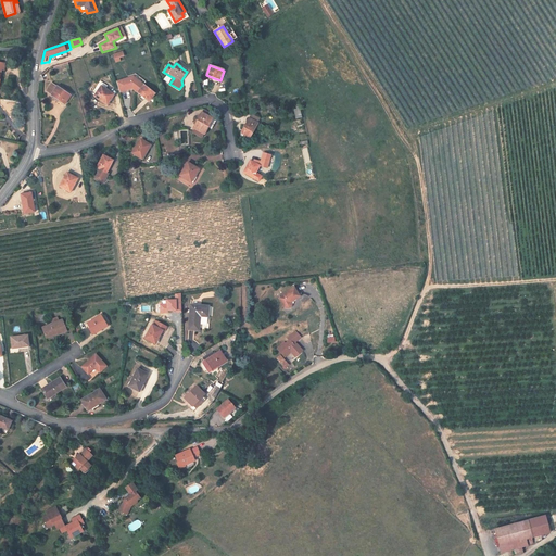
[(65,104),(71,96),(52,83),(48,88),(53,92),(51,95),(51,96),(65,104)]
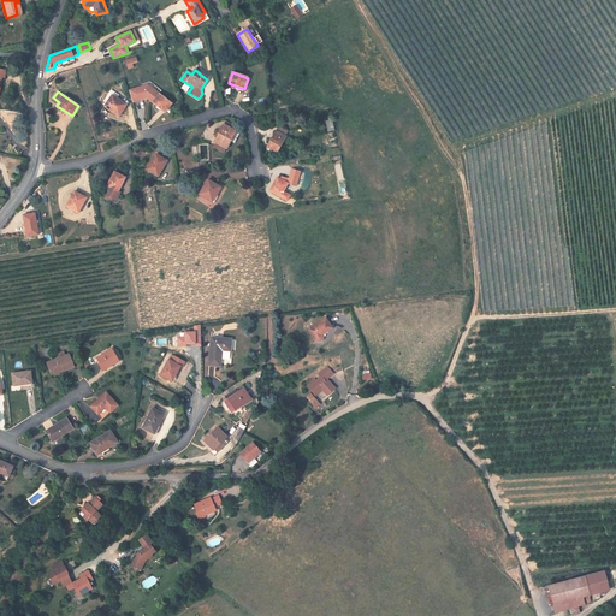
[(172,104),(159,94),(153,102),(165,113),(172,104)]
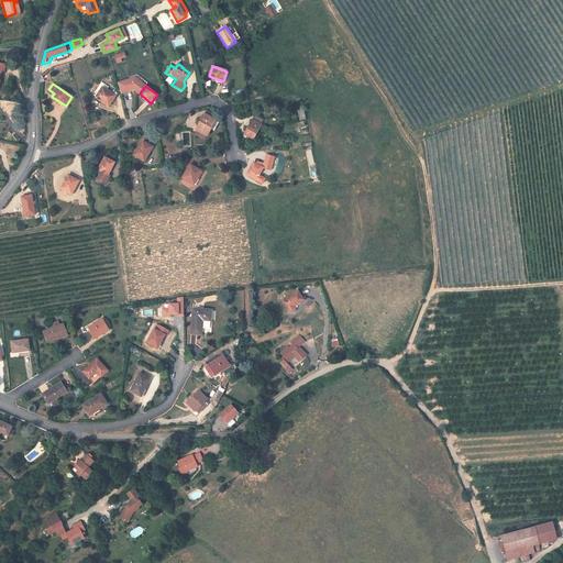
[(102,88),(96,97),(109,106),(116,96),(107,90),(102,88)]
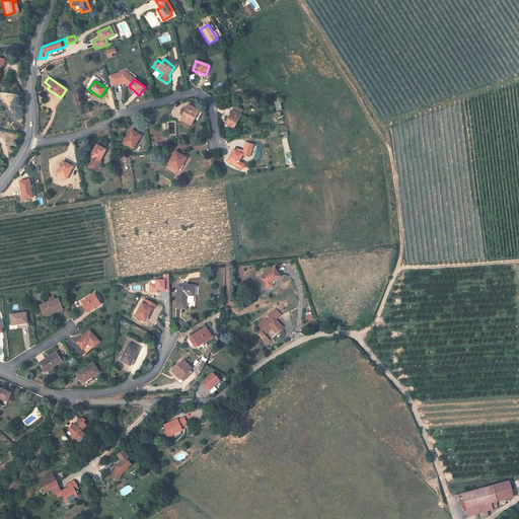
[(195,120),(199,110),(198,110),(189,105),(180,120),(182,121),(190,125),(191,126),(195,120)]
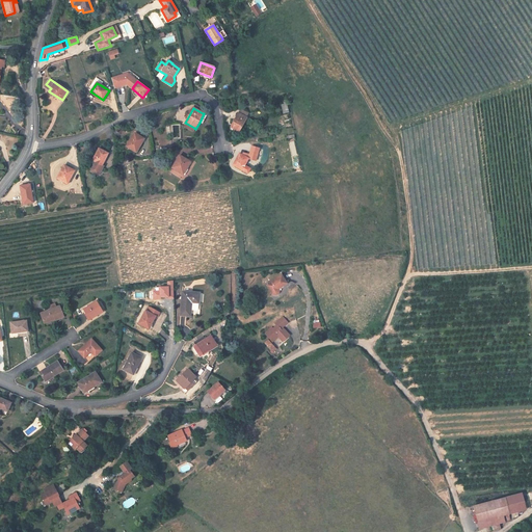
[(240,109),(238,113),(246,117),(249,114),(240,109)]
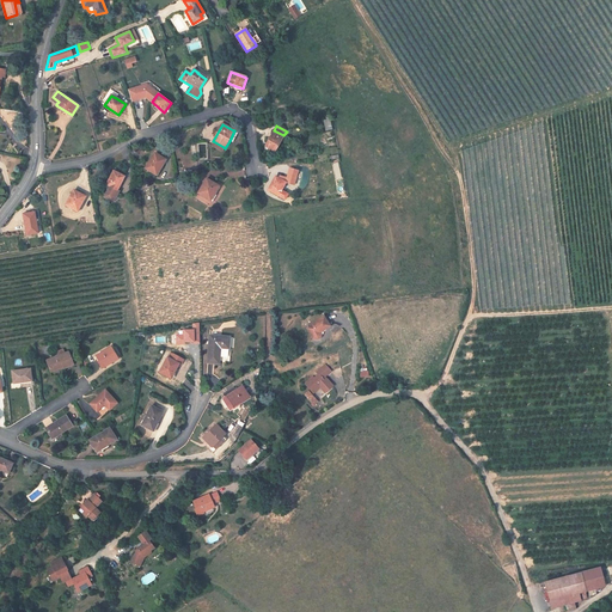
[(274,130),(265,147),(275,152),(281,140),(283,135),(274,130)]
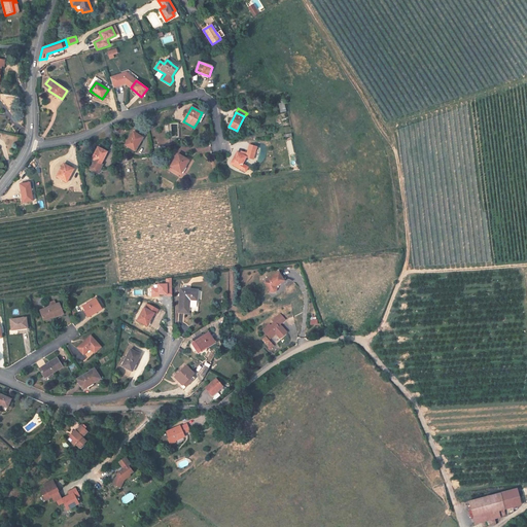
[(143,138),(133,132),(126,145),(136,151),(140,145),(139,144),(143,138)]
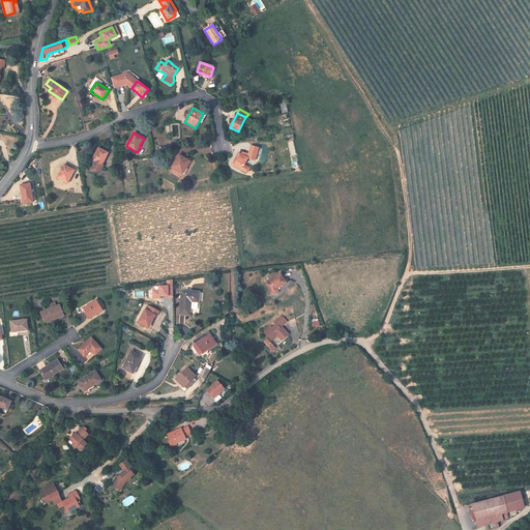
[(108,153),(98,148),(92,160),(95,162),(90,171),(97,175),(102,165),(101,165),(104,160),(108,153)]
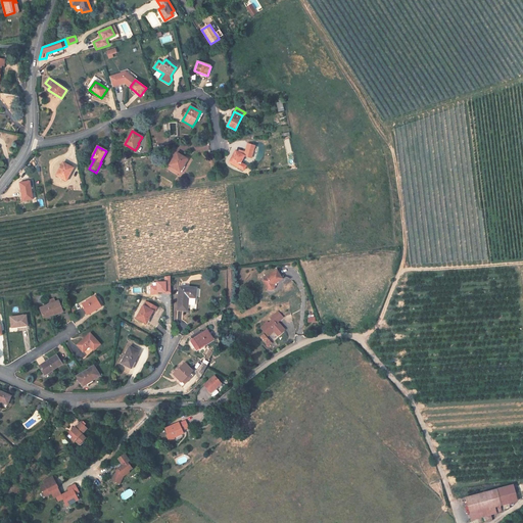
[(235,151),(229,162),(243,170),(245,165),(240,163),(244,155),(235,151)]
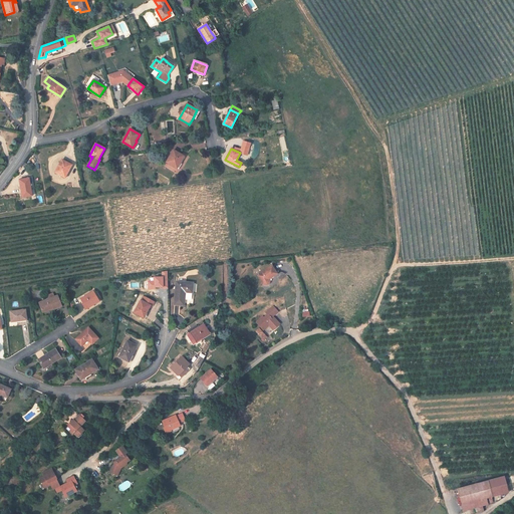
[(174,151),(167,163),(177,169),(184,157),(174,151)]
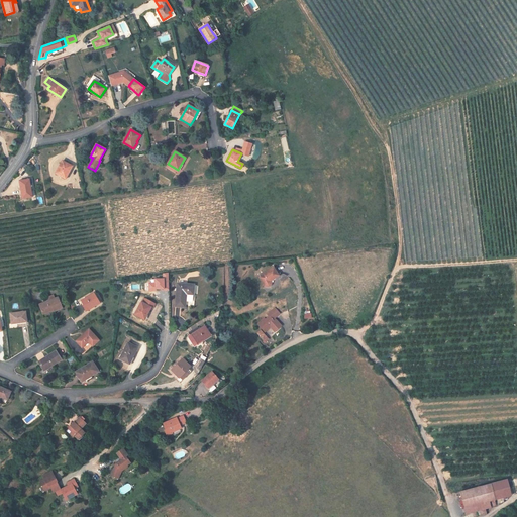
[(67,175),(68,175),(73,166),(63,161),(56,174),(65,179),(67,175)]
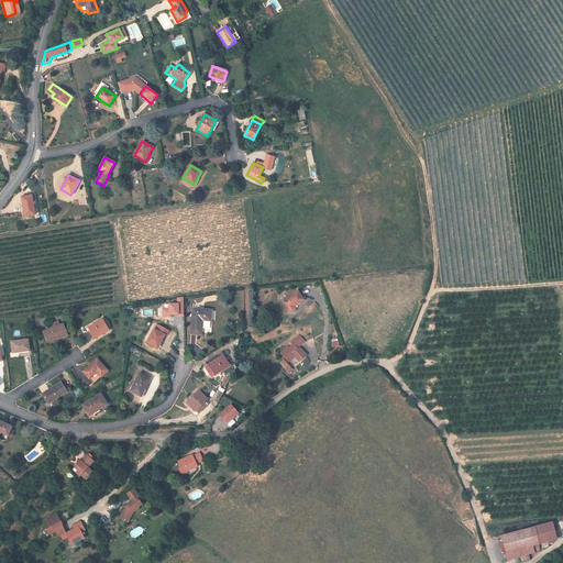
[(35,214),(32,196),(21,197),(24,217),(35,214)]
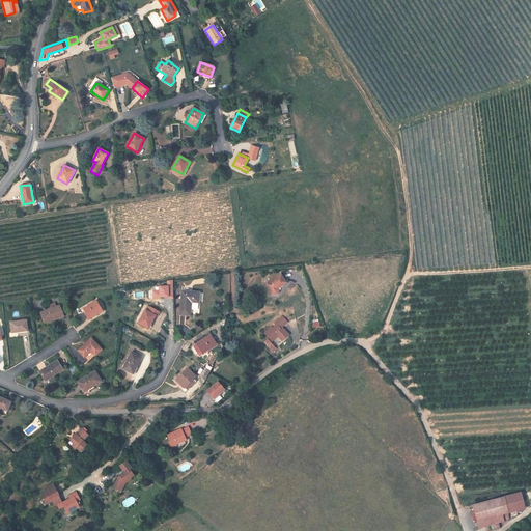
[(278,289),(278,288),(286,283),(281,275),(266,284),(272,292),(272,294),(273,294),(273,295),(274,295),(275,295),(276,295),(277,294),(278,292),(278,291),(278,290),(278,289)]
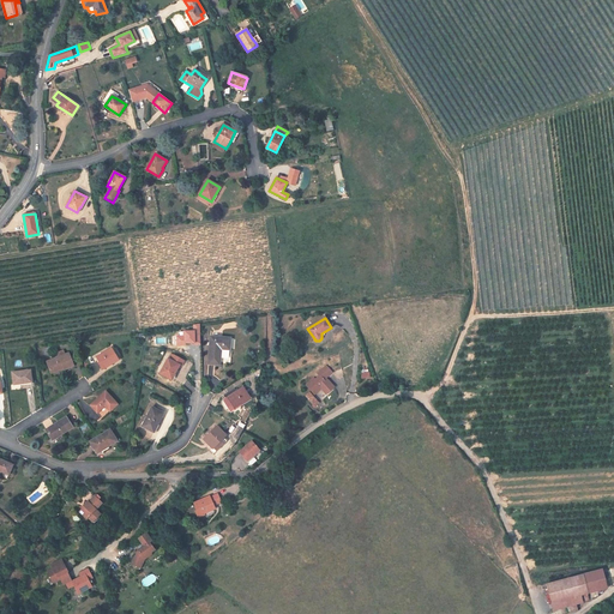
[(230,338),(210,337),(209,365),(220,365),(221,349),(229,350),(230,338)]
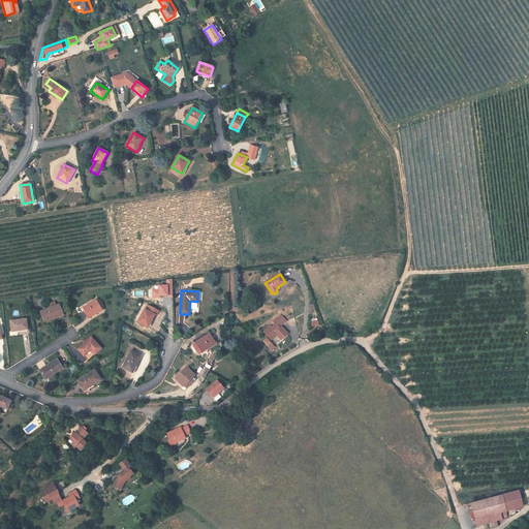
[(96,300),(83,308),(86,312),(85,313),(88,319),(102,310),(96,300)]
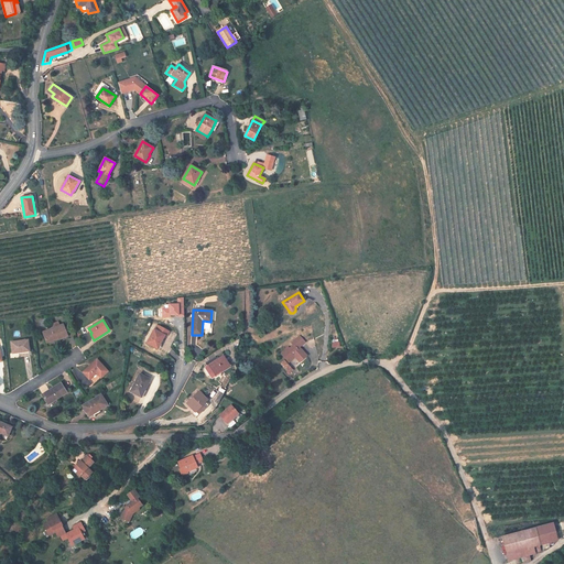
[(60,326),(54,328),(43,333),(46,343),(53,340),(52,339),(57,337),(58,339),(67,336),(63,325),(60,326)]
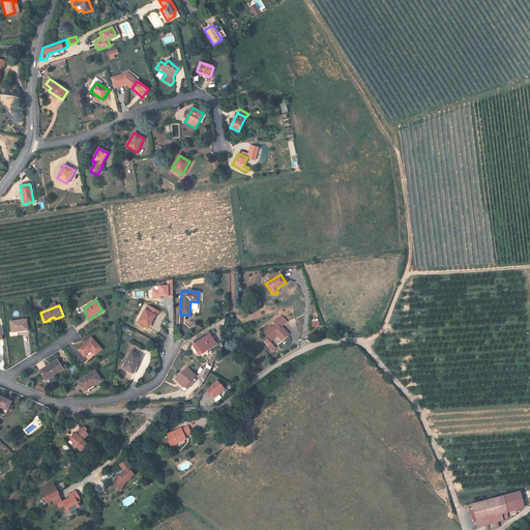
[(147,305),(138,322),(148,327),(155,315),(156,316),(158,312),(147,305)]
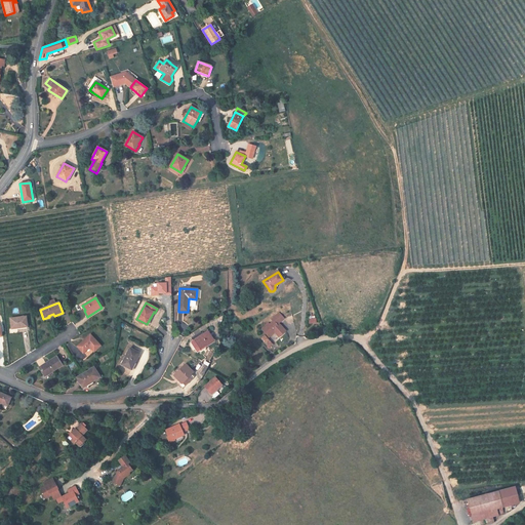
[(275,332),(279,337),(286,331),(280,325),(278,326),(277,325),(279,323),(284,318),(279,313),(272,319),(274,321),(270,324),(269,323),(261,329),(269,337),(275,332)]
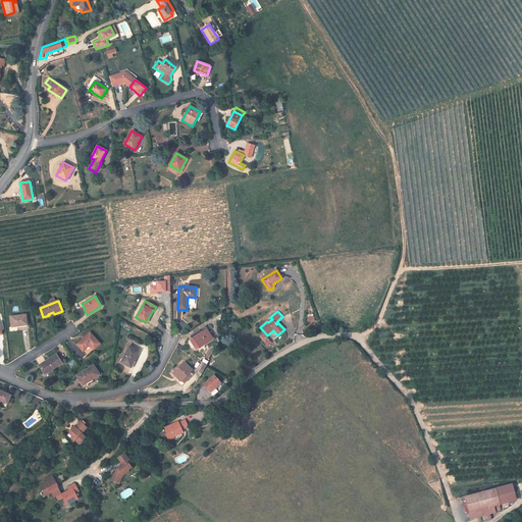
[(10,317),(11,327),(20,326),(20,324),(27,323),(25,315),(10,317)]
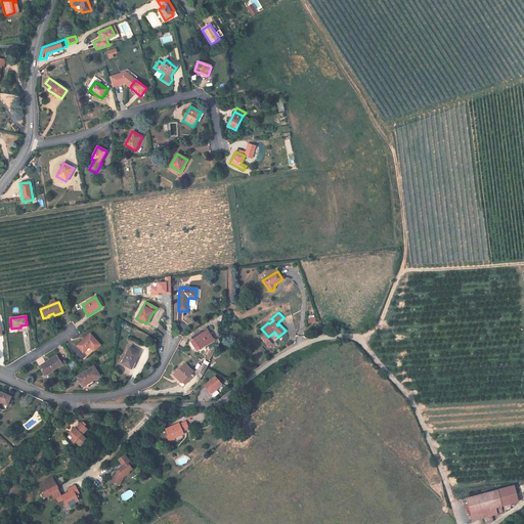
[(192,340),(190,341),(197,351),(212,341),(207,333),(203,335),(202,334),(198,337),(198,336),(191,339),(192,340)]
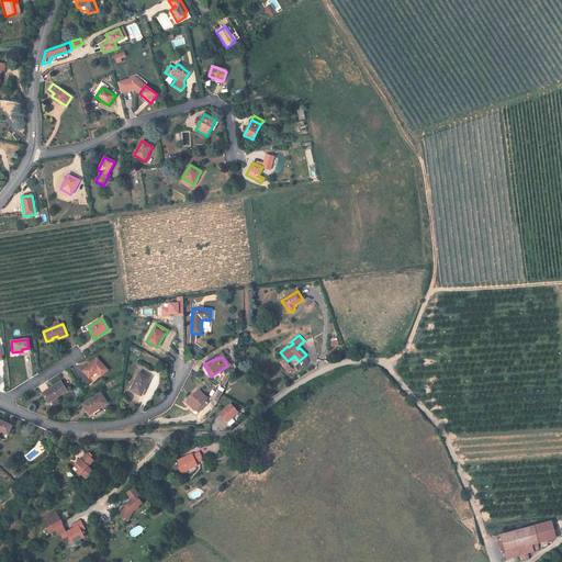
[(108,370),(97,358),(82,371),(93,383),(108,370)]
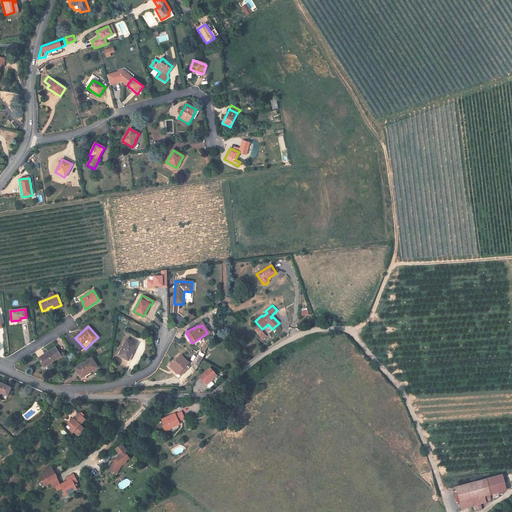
[(266,336),(258,327),(255,330),(263,339),(266,336)]
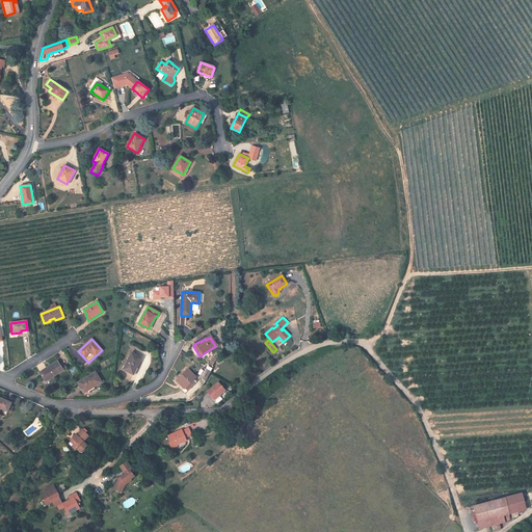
[(141,357),(132,353),(123,370),(133,374),(141,357)]
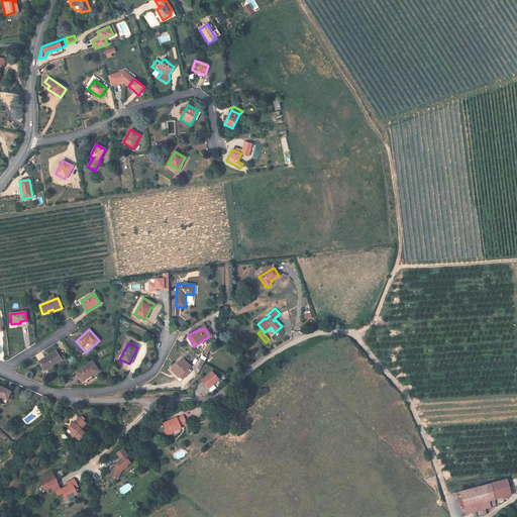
[(38,363),(44,371),(61,359),(56,351),(38,363)]
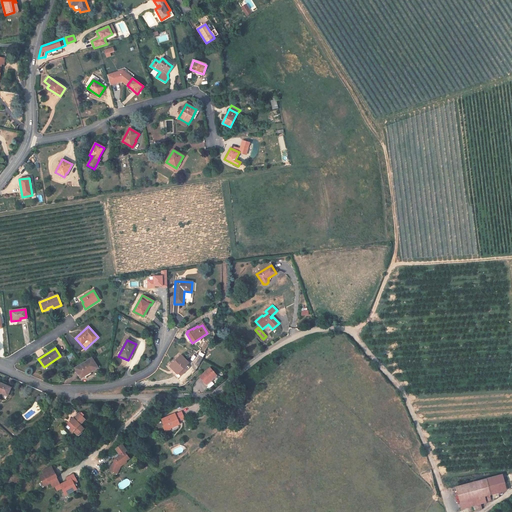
[(189,363),(181,355),(170,366),(177,374),(175,376),(178,378),(189,368),(186,365),(189,363)]
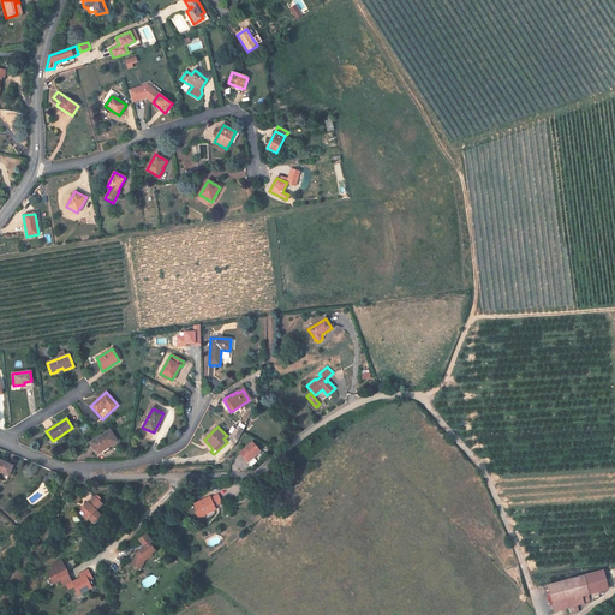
[(117,442),(111,430),(90,442),(96,453),(107,447),(107,448),(117,442)]
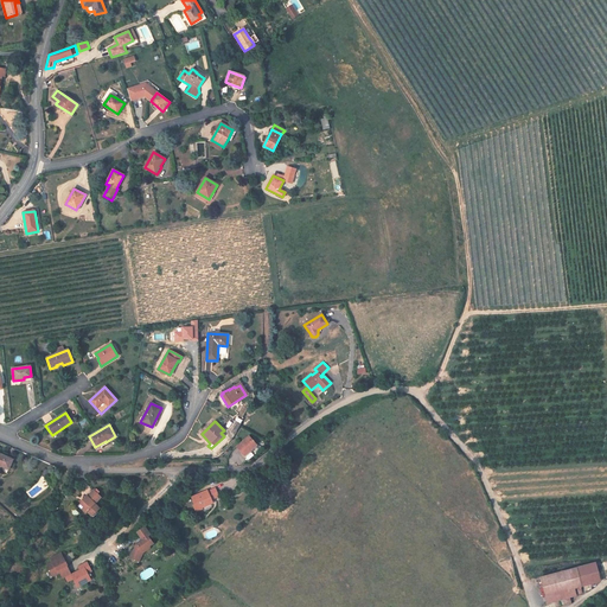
[(237,447),(243,454),(248,451),(249,452),(257,446),(249,436),(237,447)]
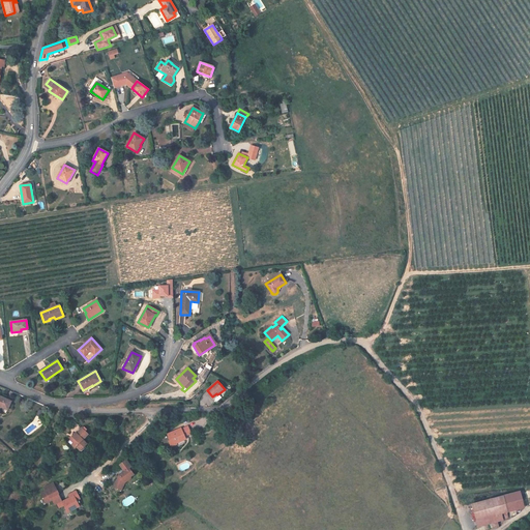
[(0,406),(7,409),(10,402),(0,396),(0,406)]
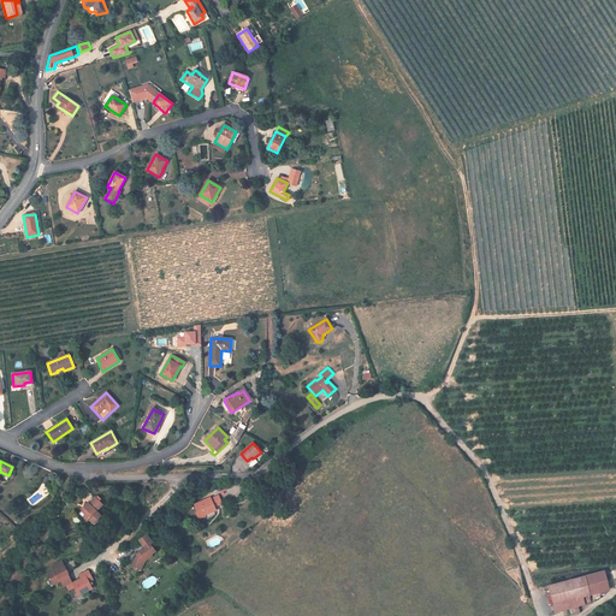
[(213,510),(214,507),(221,503),(219,496),(211,499),(211,498),(207,499),(207,501),(206,502),(203,501),(195,504),(199,511),(196,513),(199,517),(201,519),(206,516),(205,515),(211,513),(211,511),(213,510)]
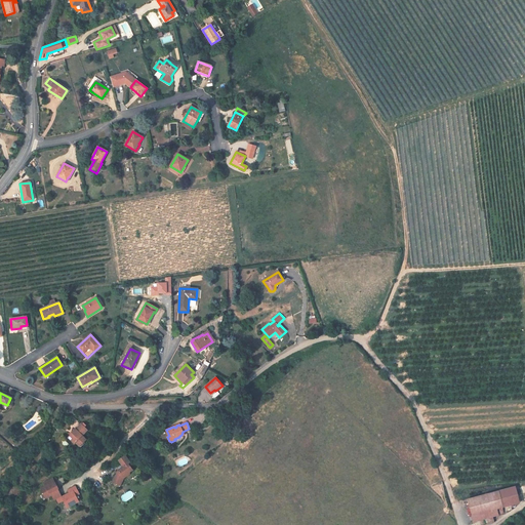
[(87,430),(81,425),(76,430),(75,429),(73,432),(74,433),(69,438),(74,443),(75,442),(80,447),(84,443),(83,442),(85,440),(81,436),(87,430)]
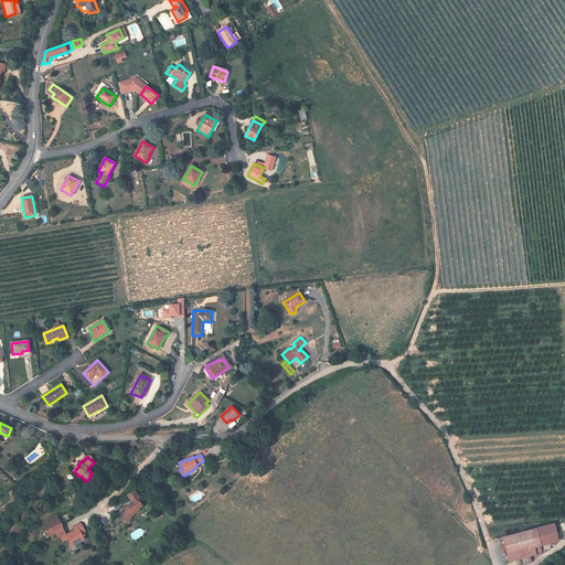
[(123,515),(129,519),(131,514),(142,507),(137,499),(139,498),(135,491),(128,496),(132,502),(126,507),(123,515)]
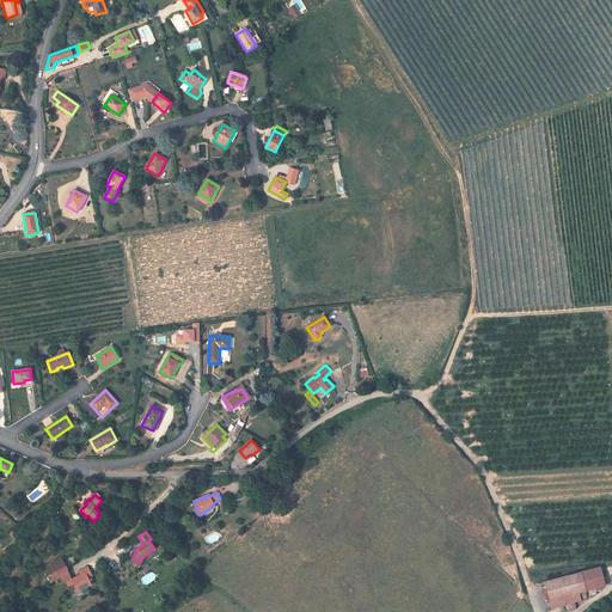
[(73,582),(78,592),(91,585),(87,577),(92,576),(87,567),(79,571),(80,575),(72,580),(67,570),(67,569),(61,557),(50,563),(53,567),(47,569),(51,577),(56,575),(57,577),(60,576),(62,582),(66,580),(68,586),(73,582)]
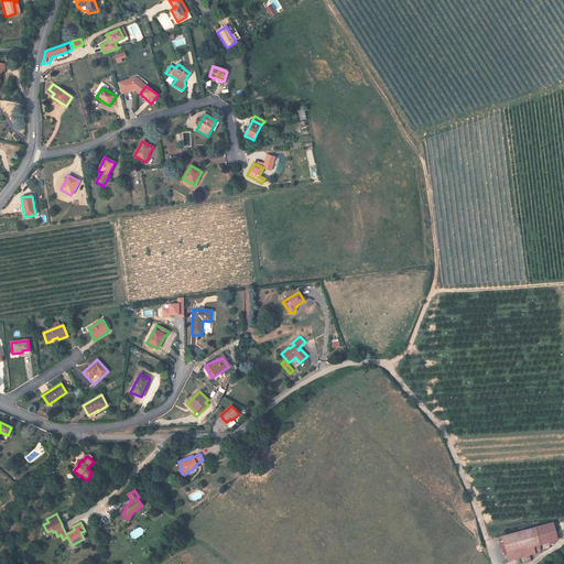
[(540,545),(535,528),(501,537),(508,561),(522,557),(528,555),(535,553),(534,552),(533,546),(539,545),(540,545)]
